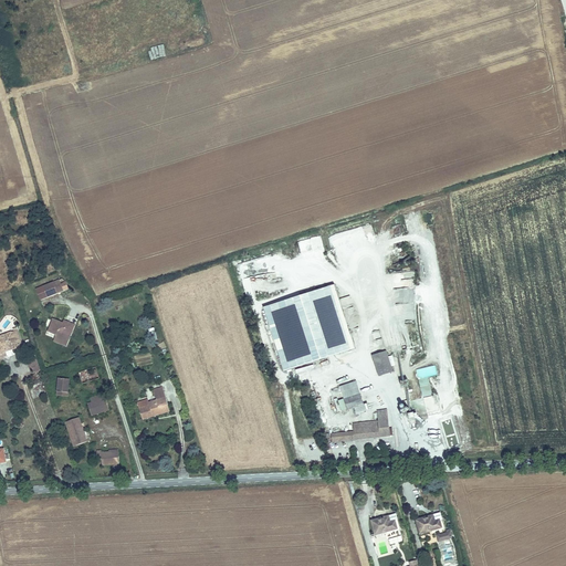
[(61,279),(38,287),(41,297),(64,289),(61,279)]
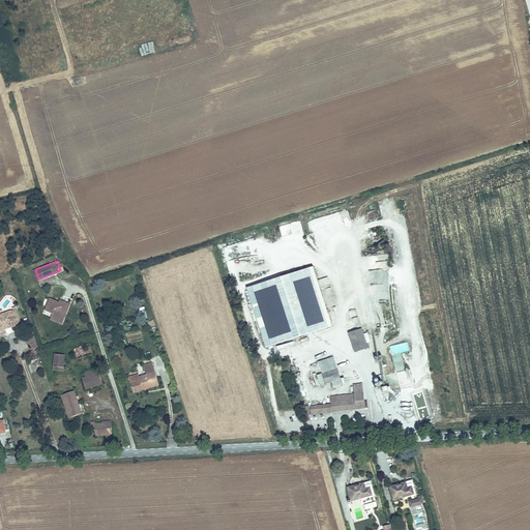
[(264,349),(326,329),(331,327),(313,269),(313,268),(251,288),(245,290),(253,312),(264,349)]
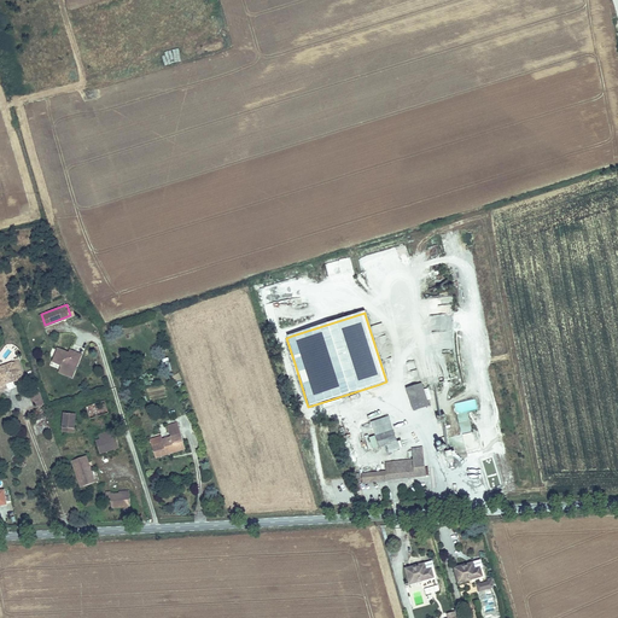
[(63,365),(60,368),(70,373),(79,353),(71,350),(69,353),(59,349),(54,361),(63,365)]
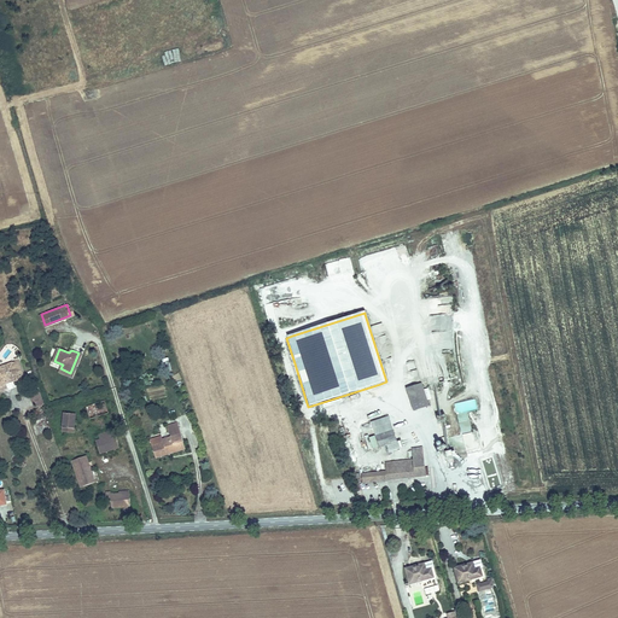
[(70,373),(60,368),(59,372),(73,378),(82,355),(79,353),(70,373)]
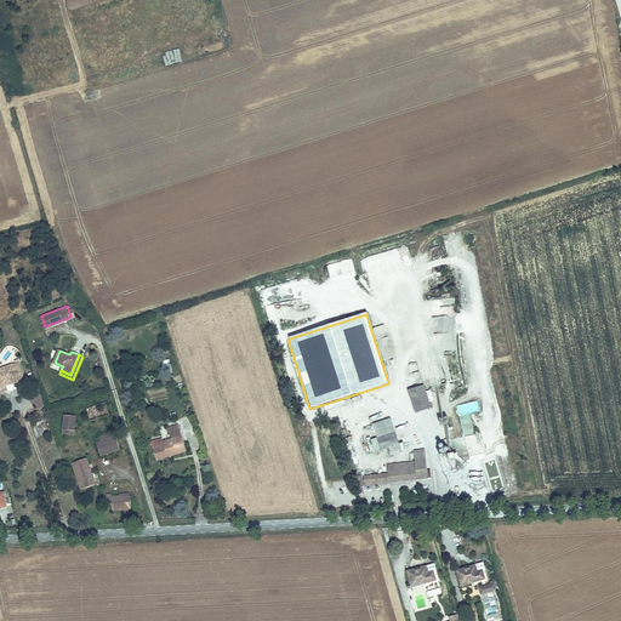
[(10,393),(7,387),(6,383),(18,379),(17,374),(23,372),(20,363),(0,369),(0,382),(3,388),(0,389),(3,396),(10,393)]
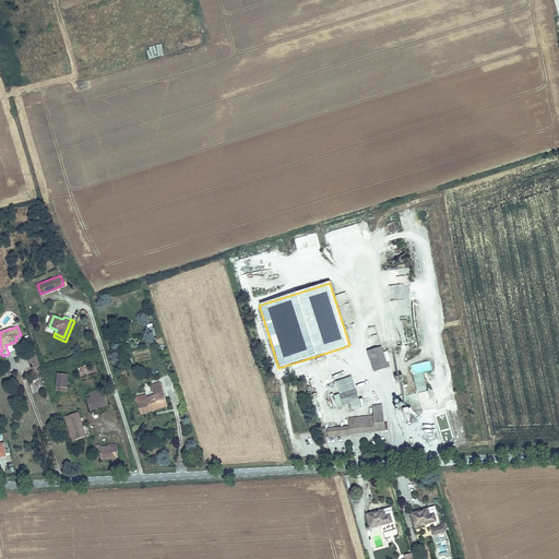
[(369,339),(378,336),(376,328),(368,329),(369,339)]
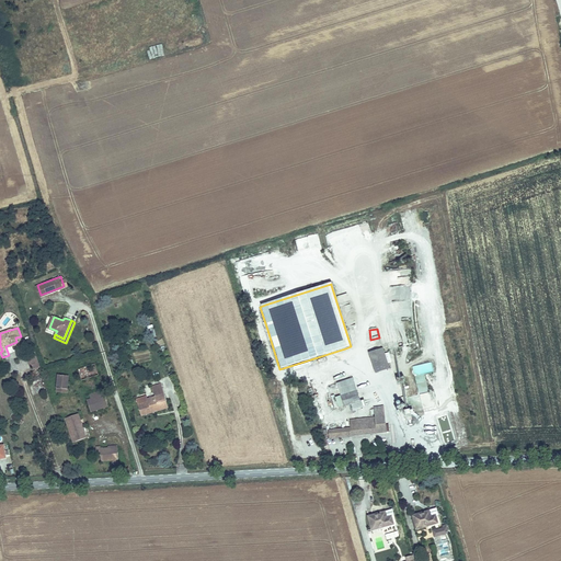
[(382,350),(376,352),(368,354),(375,374),(382,370),(389,369),(382,350)]
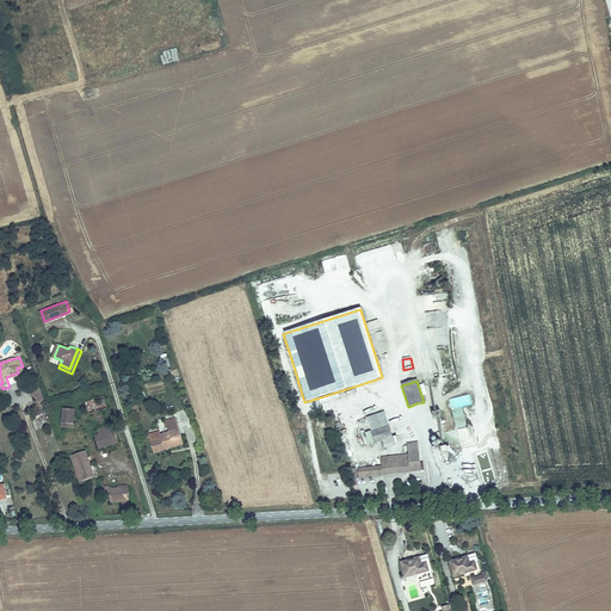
[(43,396),(39,383),(32,386),(34,392),(30,393),(32,401),(36,399),(43,396)]
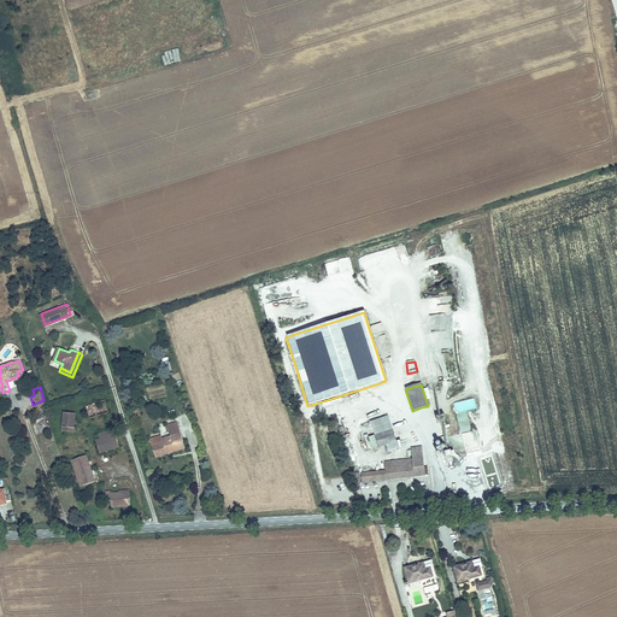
[(104,399),(86,405),(89,418),(109,412),(104,399)]
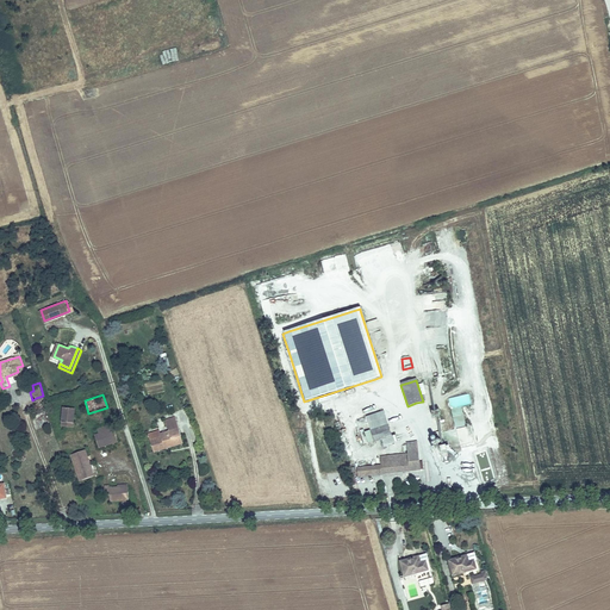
[(449,398),(452,409),(472,404),(470,394),(449,398)]
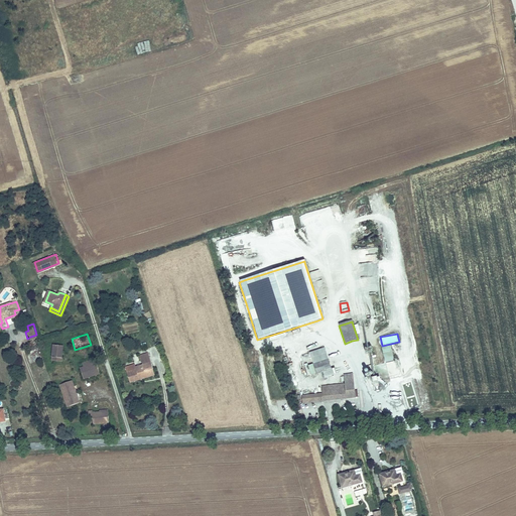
[(53,344),(51,360),(61,361),(63,346),(53,344)]
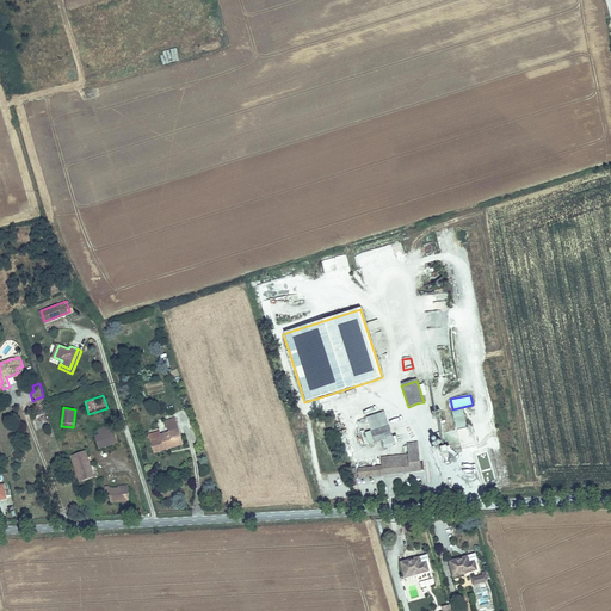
[(454,411),(457,431),(442,433),(444,445),(449,445),(451,457),(462,456),(461,451),(462,450),(461,445),(475,442),(473,425),(467,426),(463,408),(454,411)]
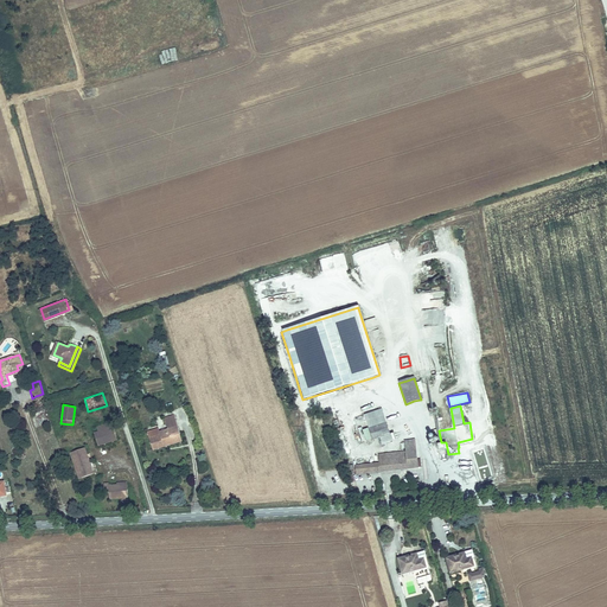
[(383,413),(365,419),(364,419),(371,440),(390,433),(383,413)]
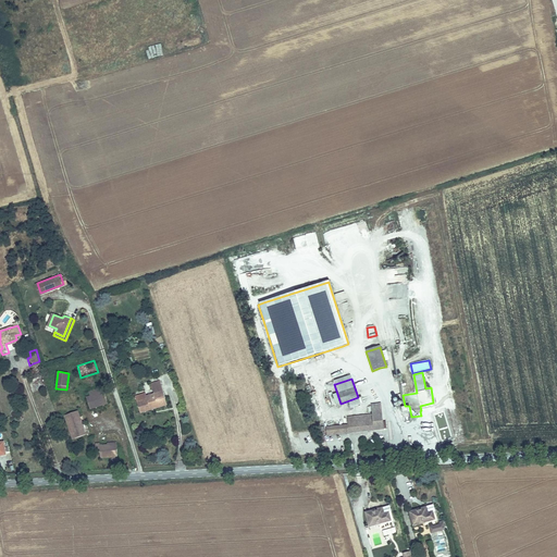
[(138,410),(148,407),(147,405),(160,400),(159,396),(163,395),(159,381),(150,383),(152,391),(143,393),(145,397),(135,399),(138,410)]
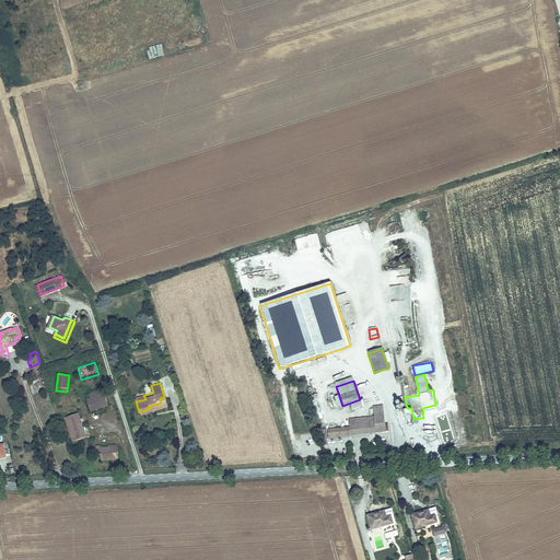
[(90,398),(85,399),(89,410),(107,405),(104,394),(100,395),(98,391),(89,394),(90,398)]
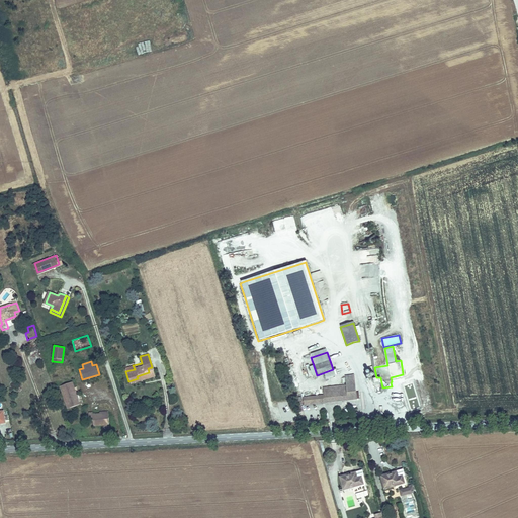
[(137,376),(138,378),(154,373),(152,367),(148,368),(149,372),(137,376)]
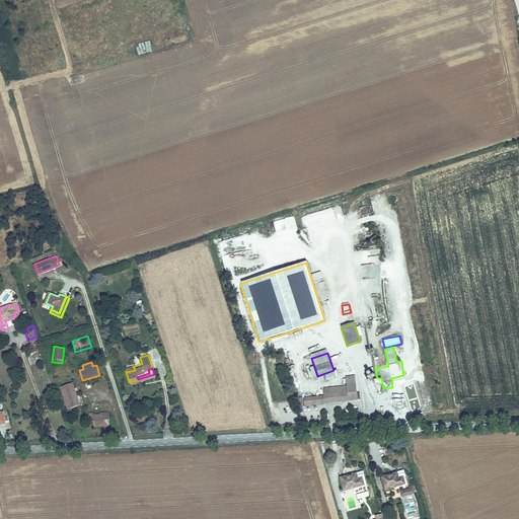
[(306,404),(346,400),(361,398),(361,392),(356,393),(354,377),(346,378),(347,385),(345,385),(323,387),(324,395),(305,397),(306,404)]
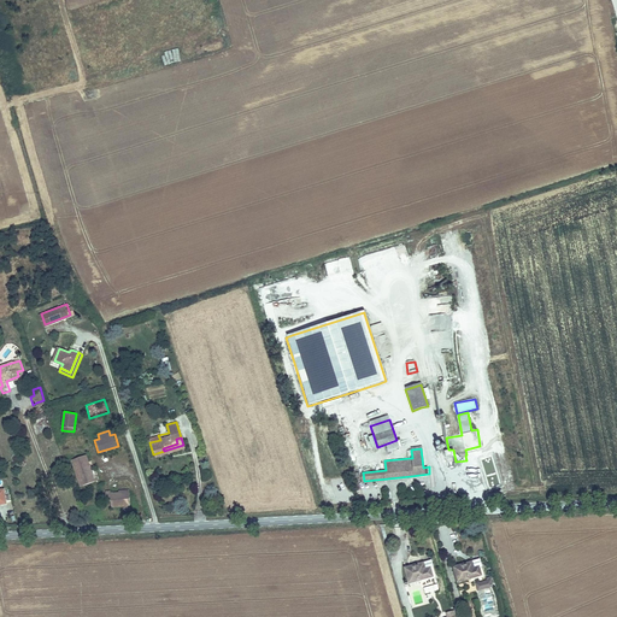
[(84,453),(71,458),(80,485),(94,480),(84,453)]
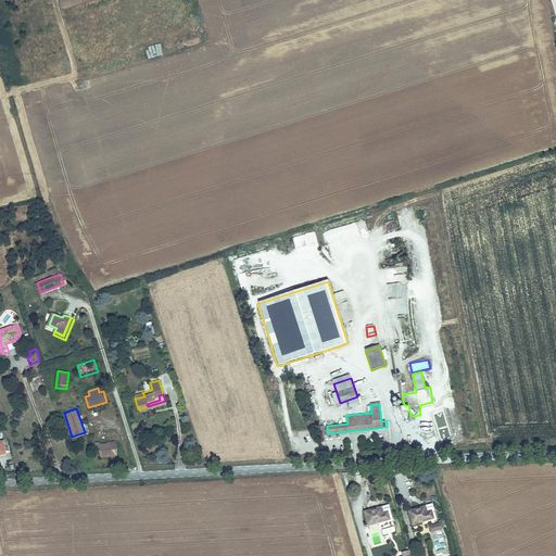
[(116,443),(108,444),(100,444),(99,442),(95,442),(96,451),(100,451),(100,456),(117,455),(116,443)]
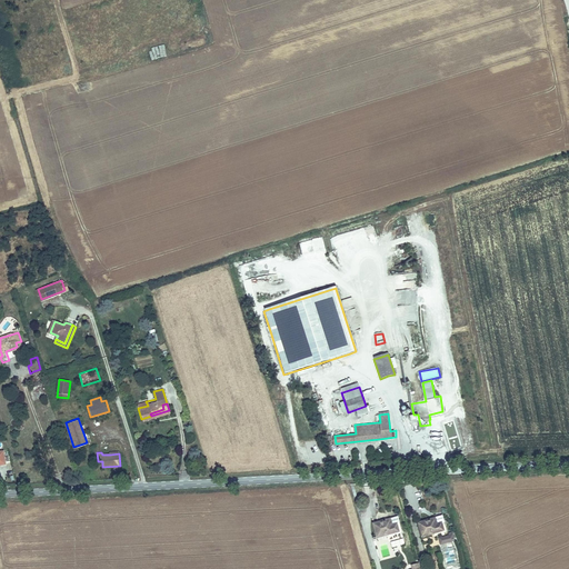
[(420,523),(423,536),(423,537),(445,530),(442,522),(438,523),(436,518),(420,523)]
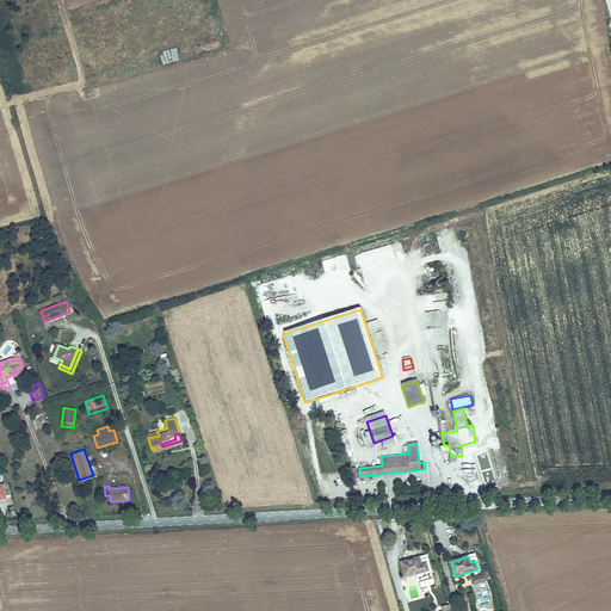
[(403,563),(407,579),(431,572),(429,563),(424,565),(421,559),(403,563)]
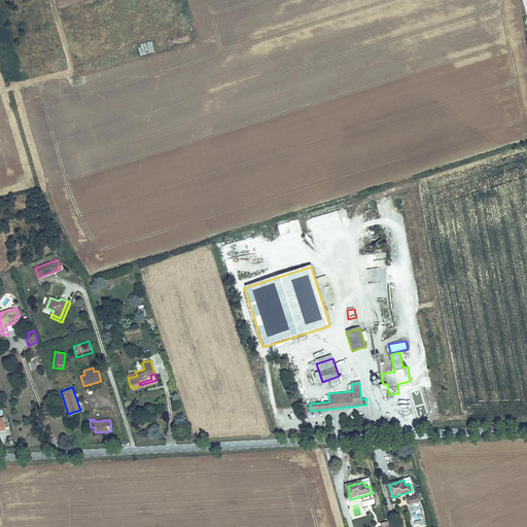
[(422,501),(421,496),(410,499),(411,505),(422,501)]
